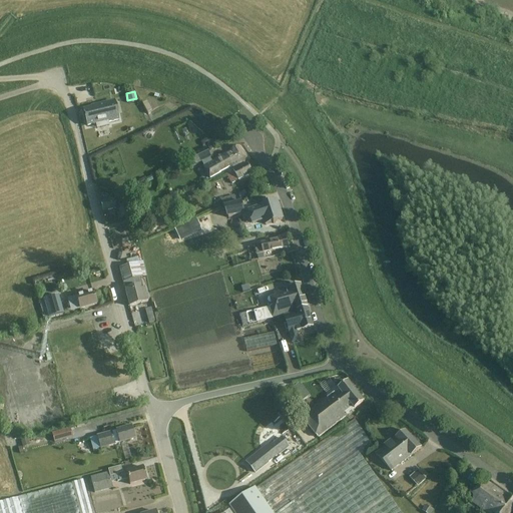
[(96,107),(84,110),(87,127),(95,125),(96,128),(106,126),(106,124),(118,121),(116,115),(114,115),(111,102),(95,106),(96,107)]
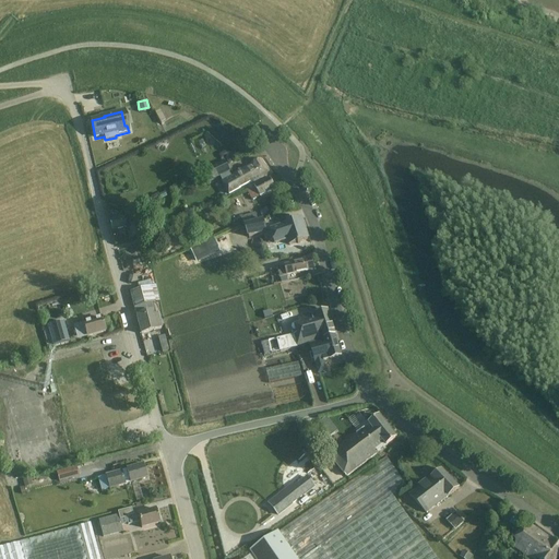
[(269,171),(261,158),(223,182),(224,183),(223,183),(229,195),(269,171)]
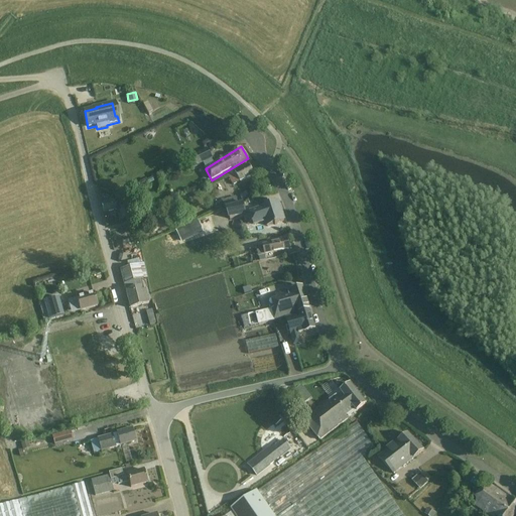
[(187,159),(192,169),(204,163),(206,168),(214,163),(212,159),(213,159),(208,149),(187,159)]
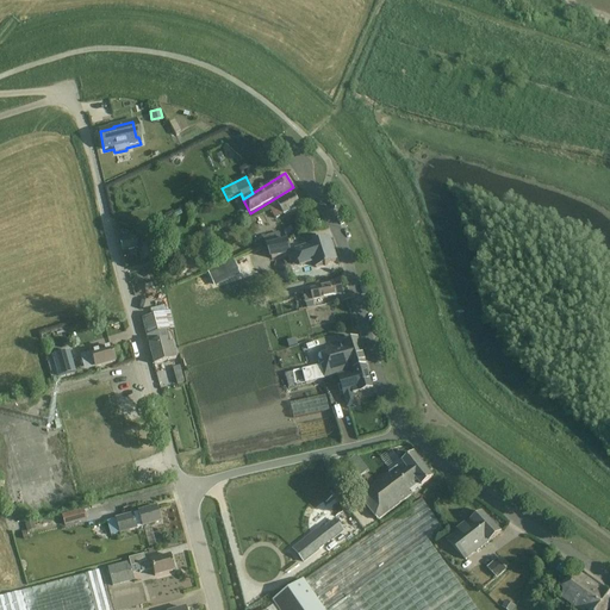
[(302,206),(296,194),(278,204),(278,203),(268,209),(275,221),(285,215),(302,206)]
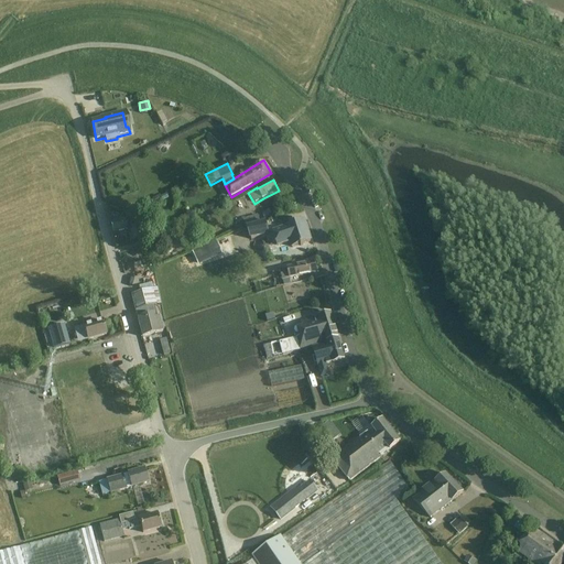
[(155,203),(139,210),(145,224),(161,216),(155,203)]
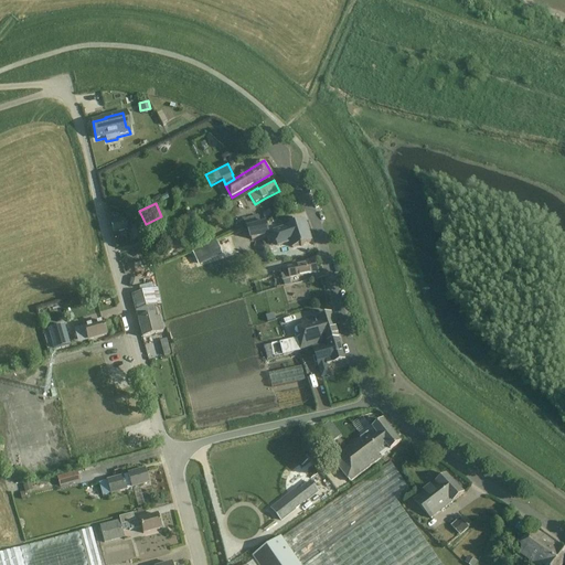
[(258,215),(243,220),(245,227),(260,222),(258,215)]
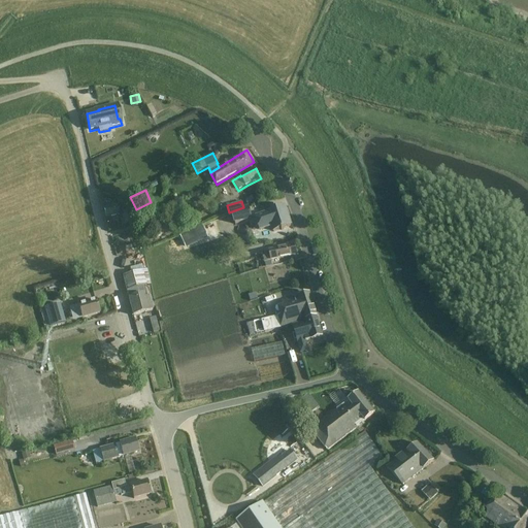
[(125,204),(104,209),(106,218),(119,215),(121,227),(139,223),(134,211),(127,212),(125,204)]
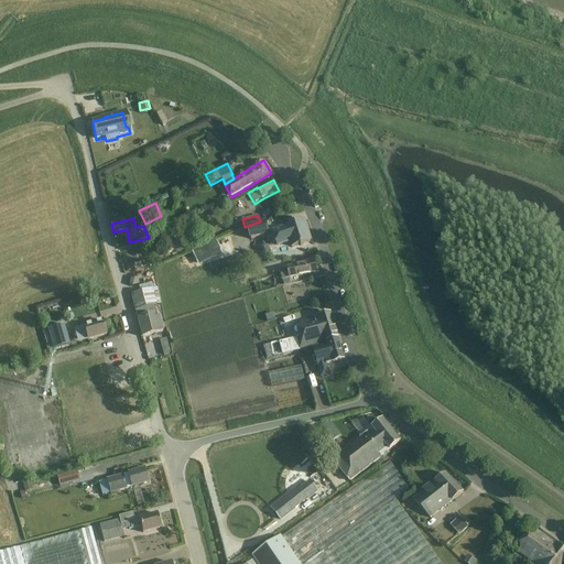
[(250,240),(269,234),(266,220),(246,227),(250,240)]
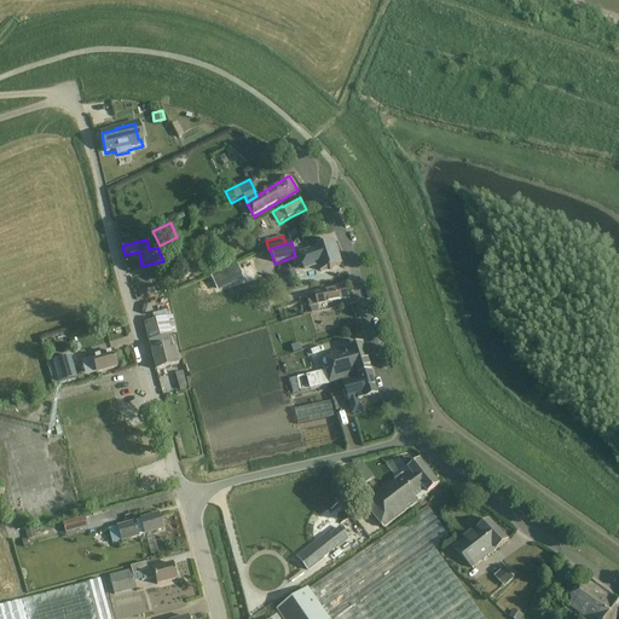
[(319,266),(322,272),(341,265),(335,244),(301,254),(306,270),(319,266)]
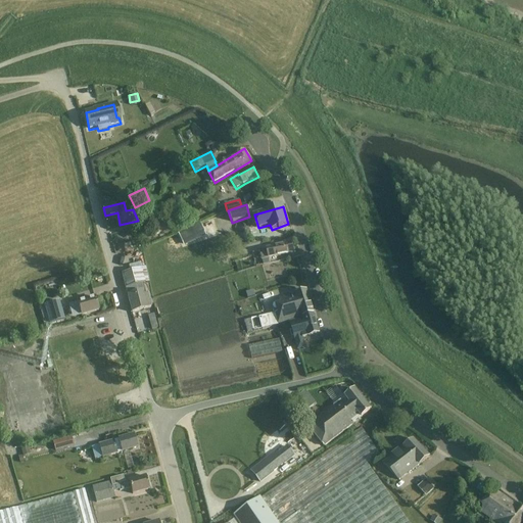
[(148,227),(152,236),(162,232),(159,223),(148,227)]
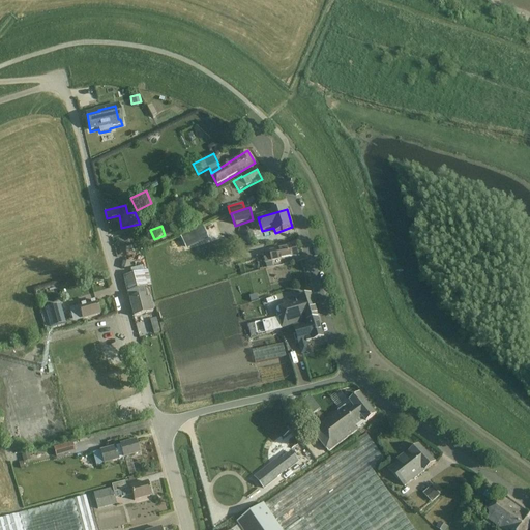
[(263,254),(267,269),(273,267),(272,262),(298,256),(296,246),(270,253),(269,252),(263,254)]
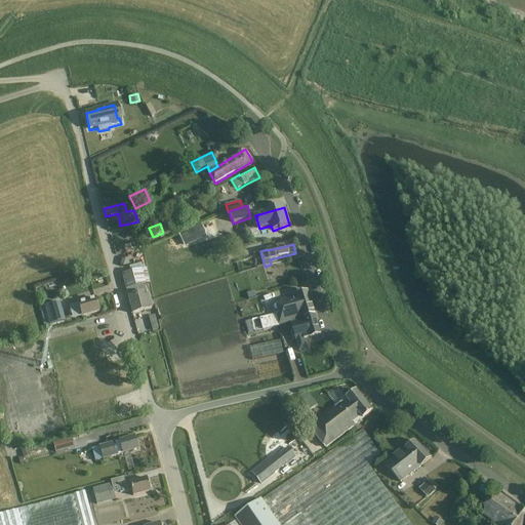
[(132,315),(151,310),(148,296),(146,296),(143,286),(150,284),(147,269),(122,275),(125,290),(126,290),(132,315)]
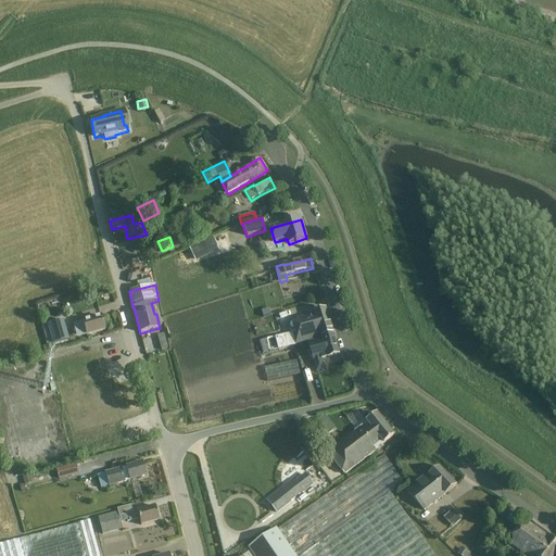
[(283,336),(287,349),(323,337),(333,332),(326,310),(315,313),(314,311),(297,317),(298,321),(291,324),(294,332),(283,336)]
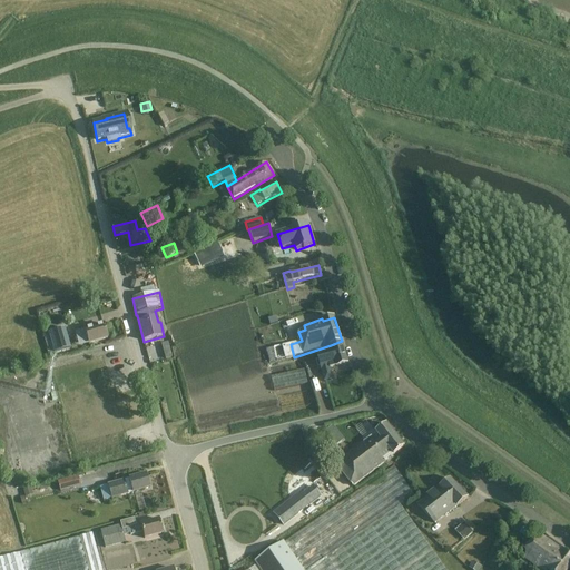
[(87,337),(89,344),(108,338),(104,325),(85,331),(75,333),(77,341),(87,337)]
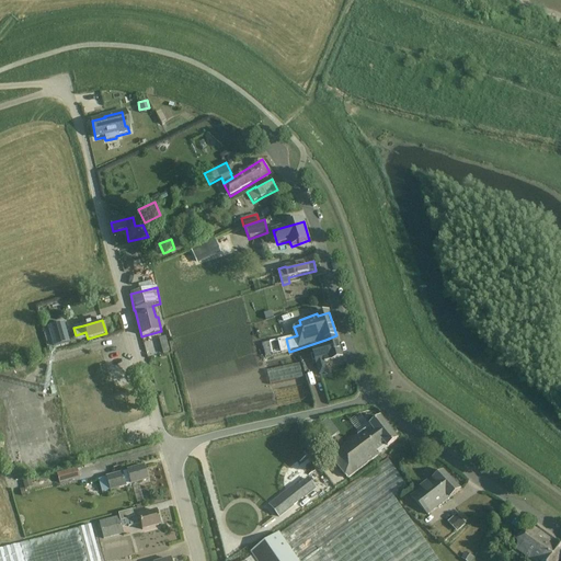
[(64,322),(42,329),(49,353),(54,352),(53,347),(69,343),(64,322)]
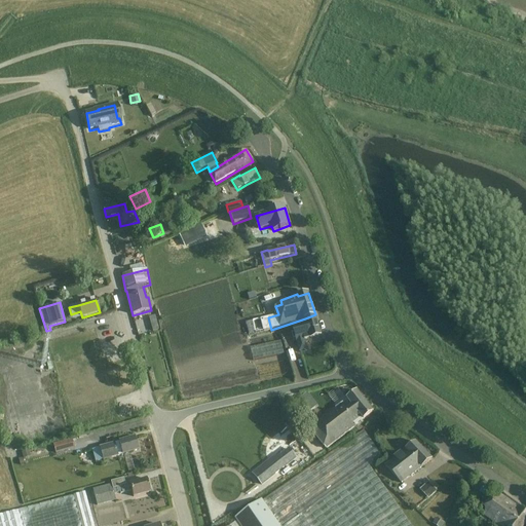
[(315,316),(292,324),(297,343),(322,336),(315,316)]
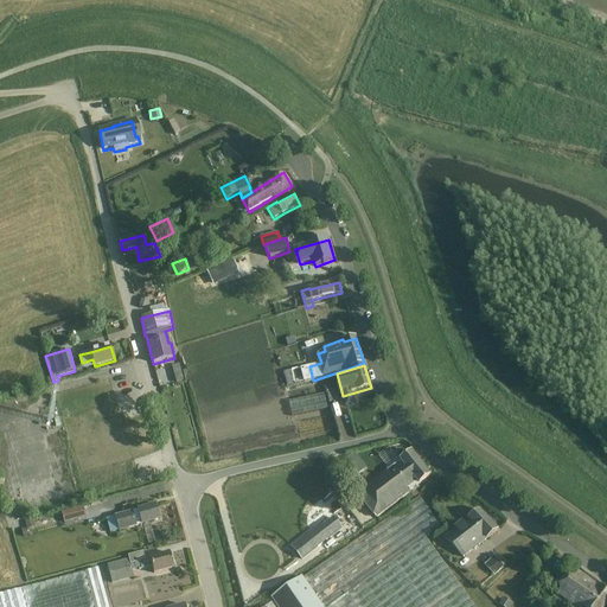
[(283,371),(287,385),(295,383),(292,370),(283,371)]
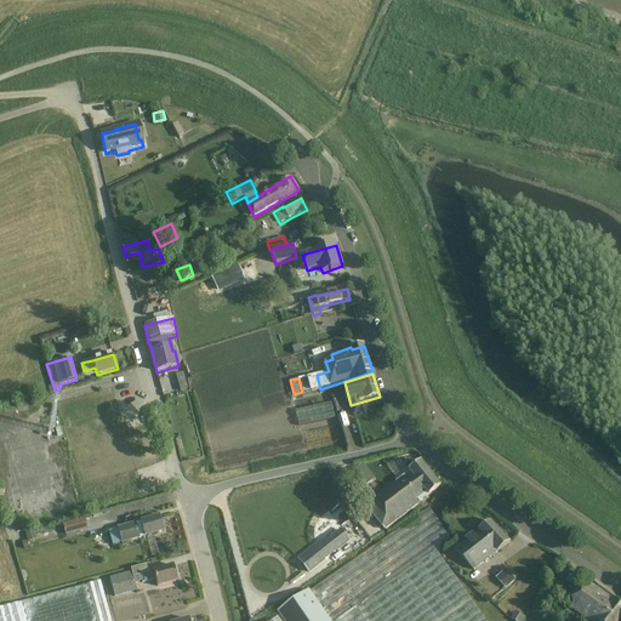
[(300,426),(335,419),(331,403),(296,411),(300,426)]
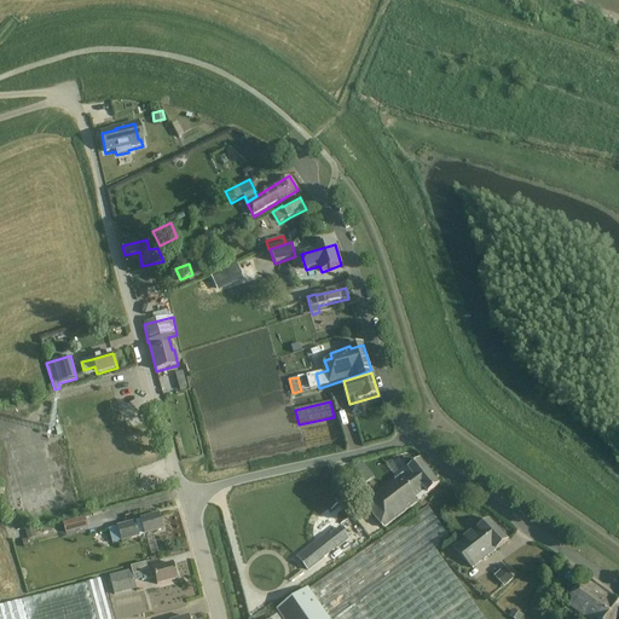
[(366,508),(383,530),(440,486),(421,461),(375,497),(377,499),(366,508)]
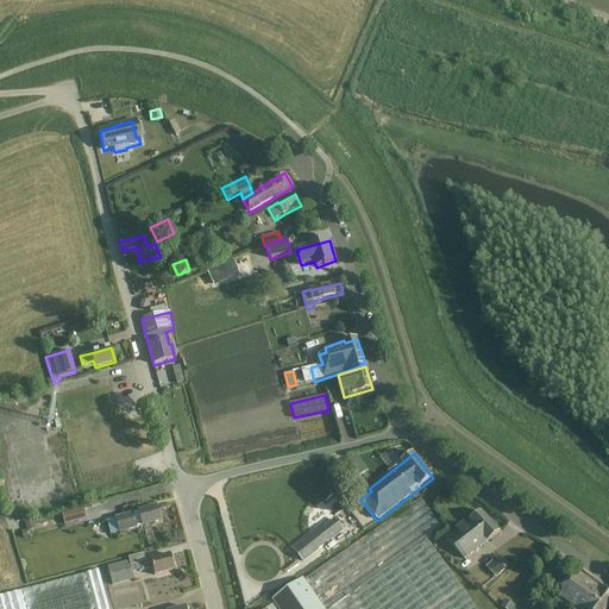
[(23,506),(38,501),(37,495),(20,500),(23,506)]
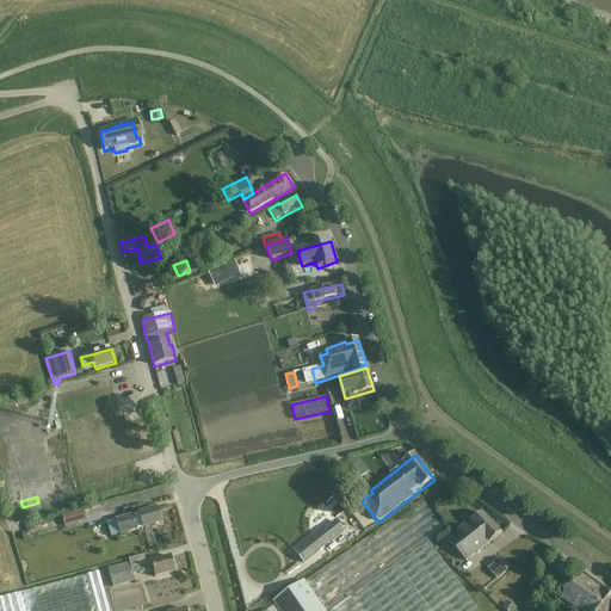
[(275,606),(269,610),(477,610),(436,551),(430,543),(444,532),(423,500),(288,594),(287,594),(273,604),(275,606)]
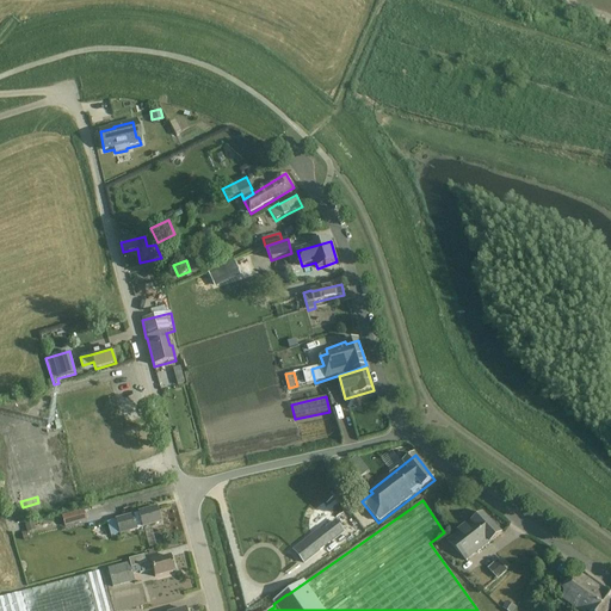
[(115,520),(118,536),(137,530),(137,531),(161,524),(156,508),(137,514),(115,520)]
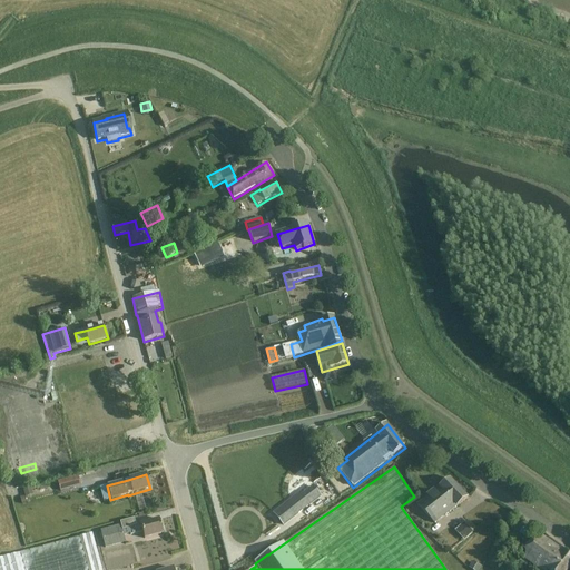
[(57,482),(59,492),(80,487),(77,477),(57,482)]
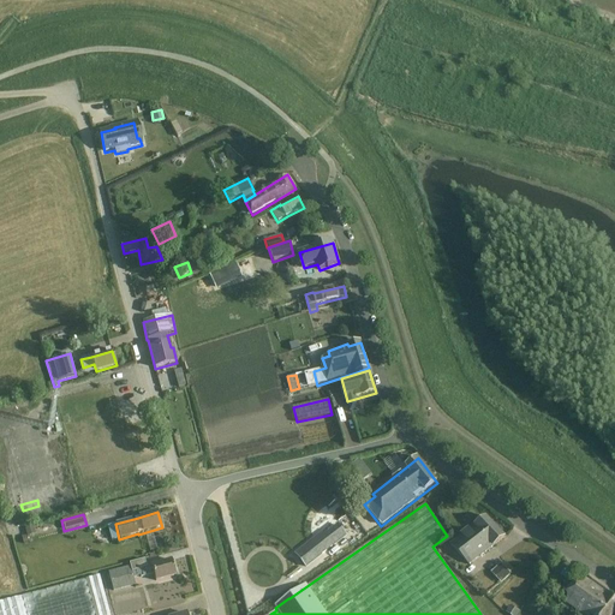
[(488,551),(506,537),(487,517),(475,526),(469,531),(488,551)]
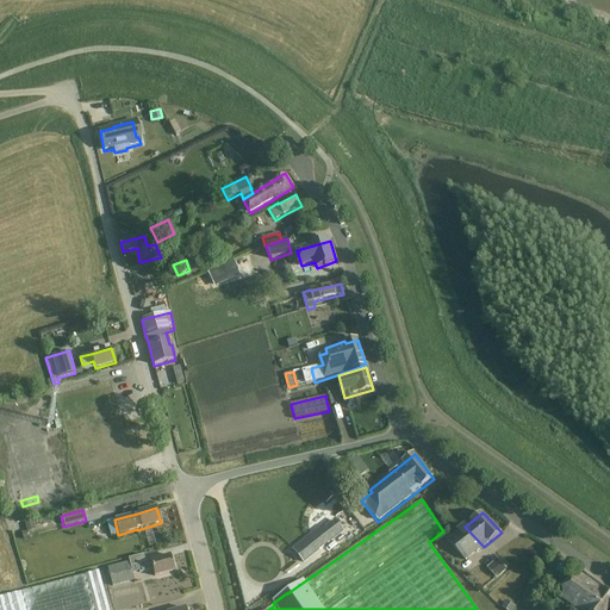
[(323,522),(288,546),(302,566),(336,542),(323,522)]
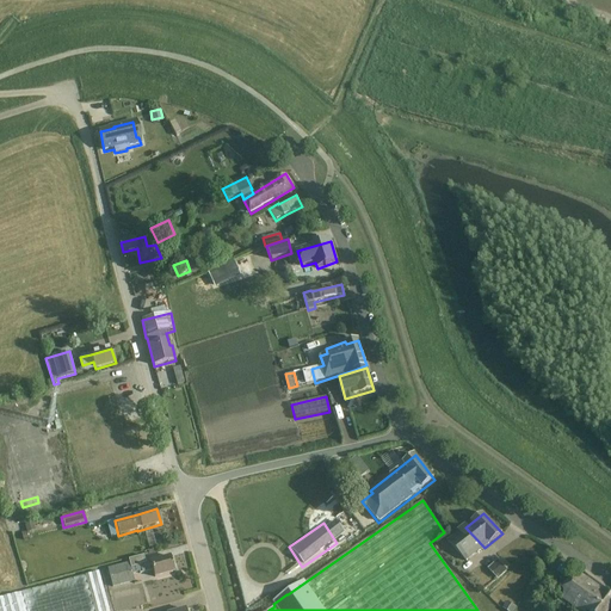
[(467,561),(485,548),(466,528),(448,542),(467,561)]
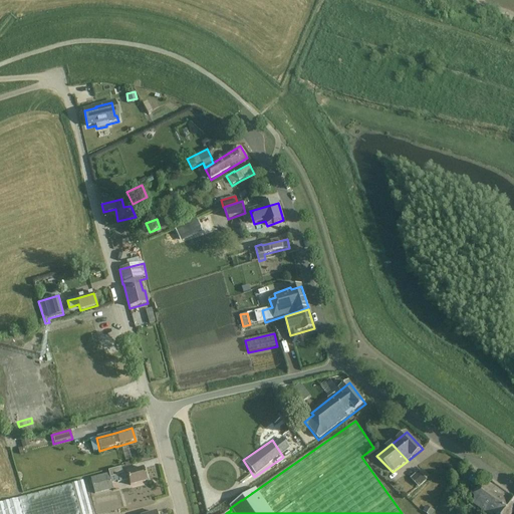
[(94,495),(113,490),(109,478),(117,476),(118,483),(129,480),(130,486),(147,481),(144,469),(122,474),(120,468),(107,471),(108,474),(90,479),(94,495)]
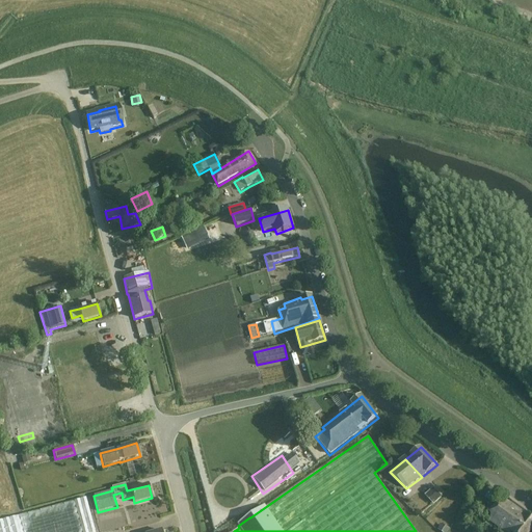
[(442,498),(433,487),(425,495),(433,505),(442,498)]
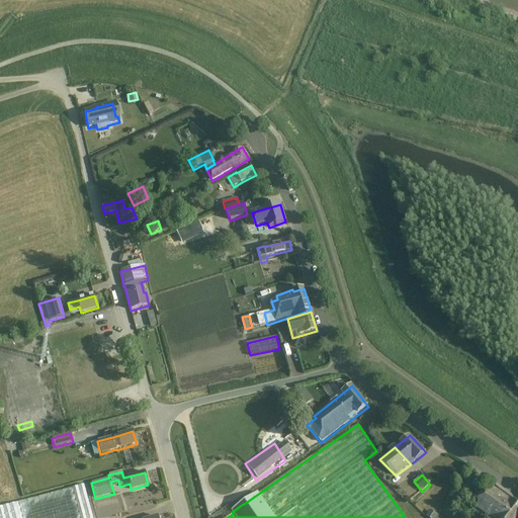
[(516,517),(517,516),(517,505),(512,501),(513,500),(492,485),(487,488),(485,487),(476,500),(478,502),(477,508),(490,517),(516,517)]
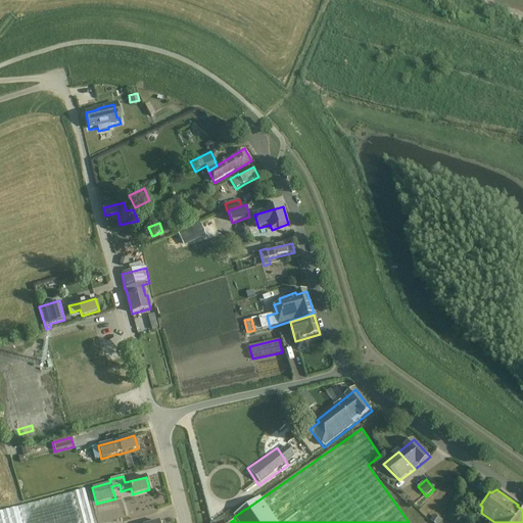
[(0,512),(0,522),(93,522),(85,490),(0,512)]
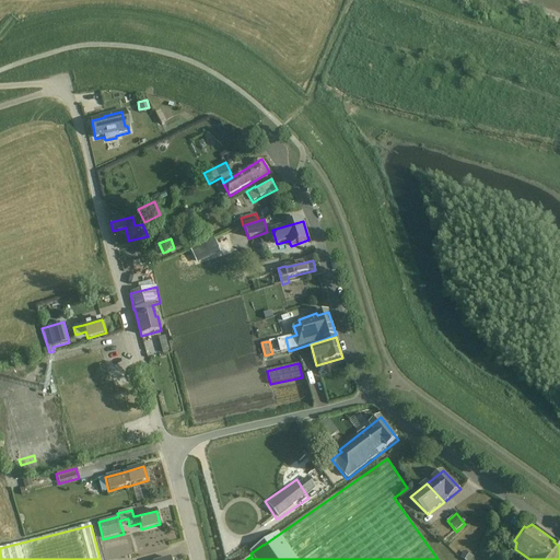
[(489,551),(501,528),(497,526),(483,549),(489,551)]
